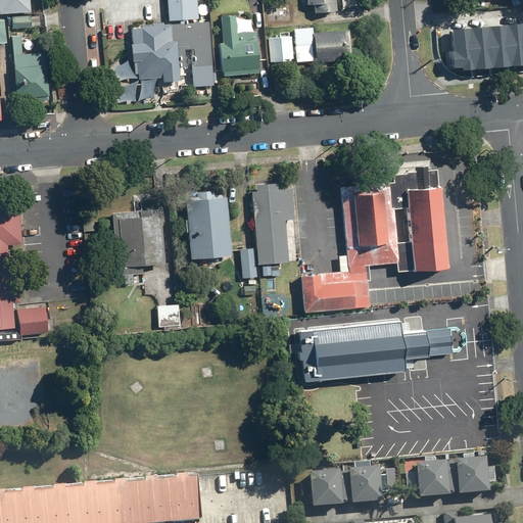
[(0,0),(0,13),(27,11),(25,0),(0,0)]
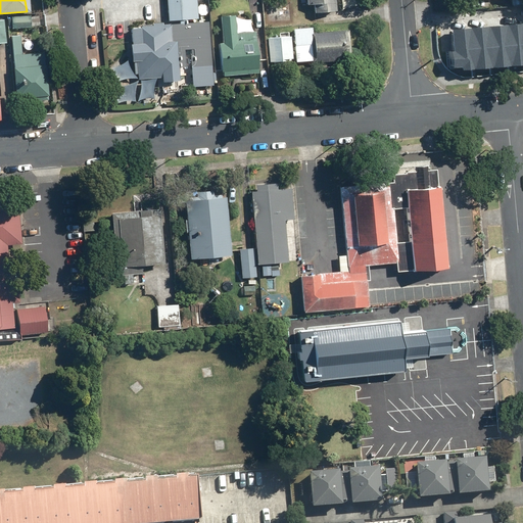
[(135,0),(136,6),(165,4),(168,24),(130,27),(135,79),(160,77),(161,82),(180,80),(179,66),(186,66),(185,50),(192,49),(194,69),(211,68),(207,20),(197,21),(195,0),(135,0)]
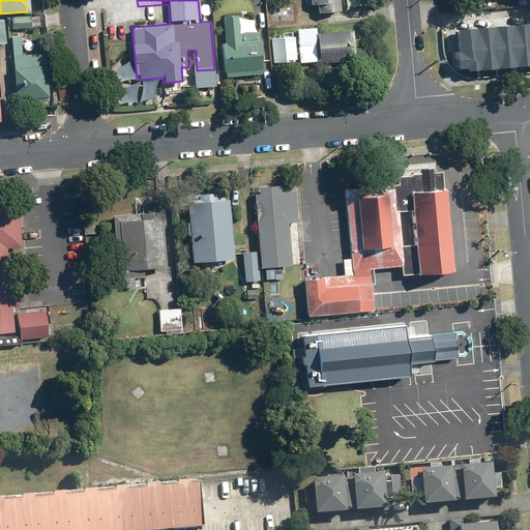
[(308,0),(310,4),(316,3),(317,12),(341,10),(339,0),(308,0)]
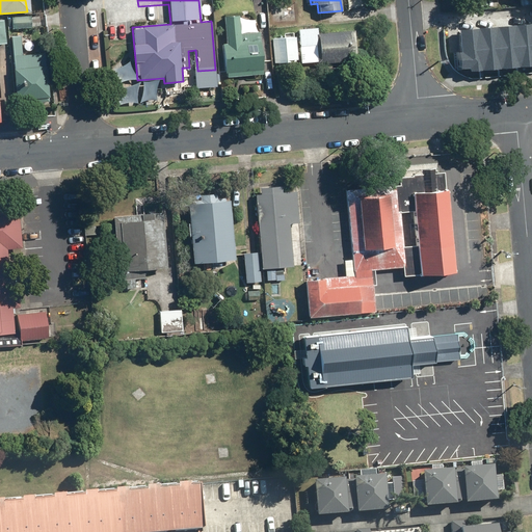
[(531,17),(531,5),(521,6),(522,19),(531,17)]
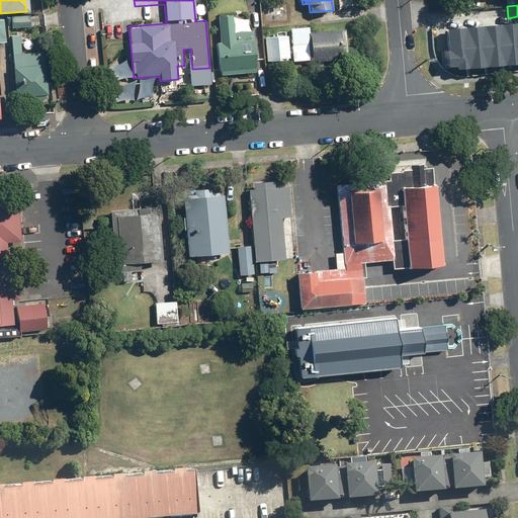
[(252,29),(233,31),(232,14),(218,15),(220,41),(217,41),(220,75),(256,72),(252,29)]
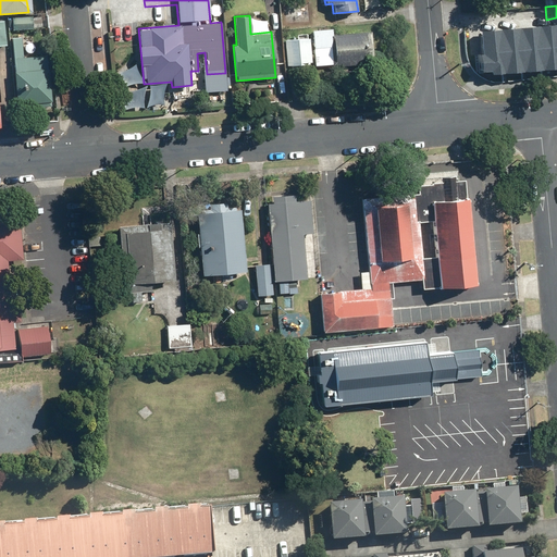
[(9,17),(10,29),(31,28),(29,16),(9,17)]
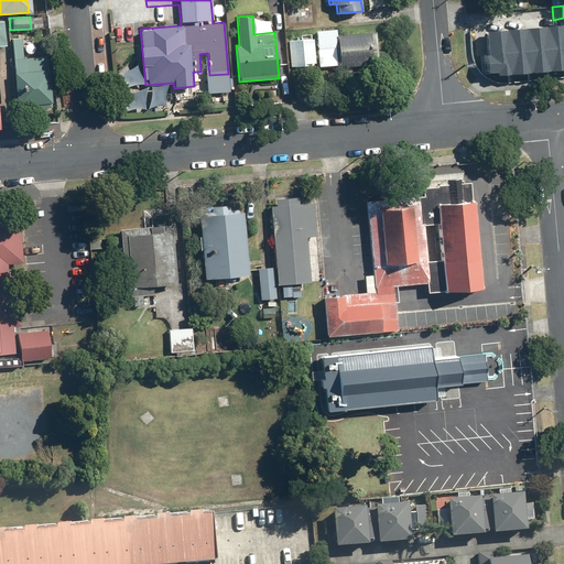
[(502,47),(505,68),(563,64),(563,24),(488,30),(489,49),(502,47)]
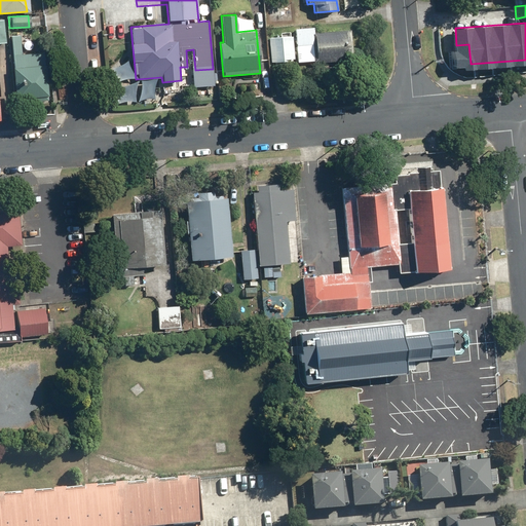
[(351,59),(349,30),(313,32),(312,27),(294,28),(296,63),(351,59)]
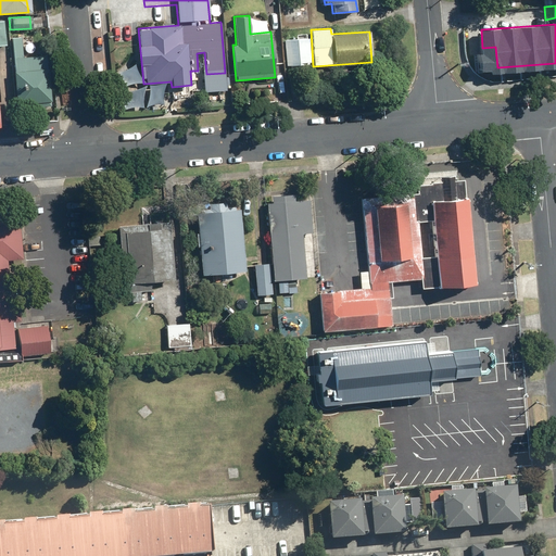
[(9,38),(16,109),(49,105),(43,54),(20,58),(17,37),(9,38)]
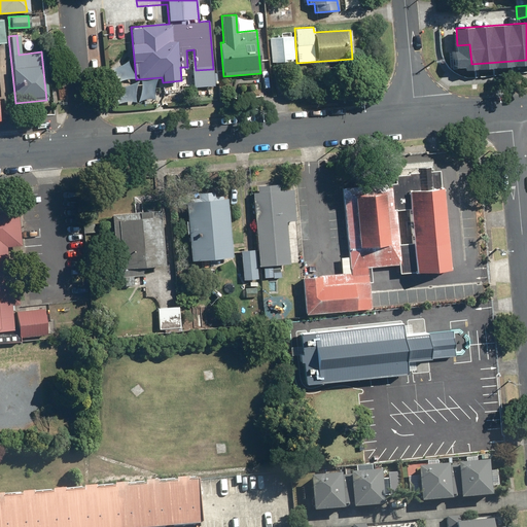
[(292,60),(290,35),(269,37),(271,62),(292,60)]
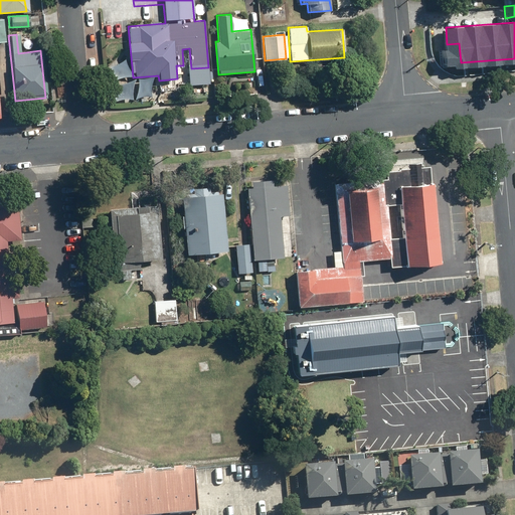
[(294,271),(298,307),(361,301),(357,261),(388,258),(389,267),(438,263),(428,166),(385,170),(386,178),(334,183),(341,266),(294,271)]
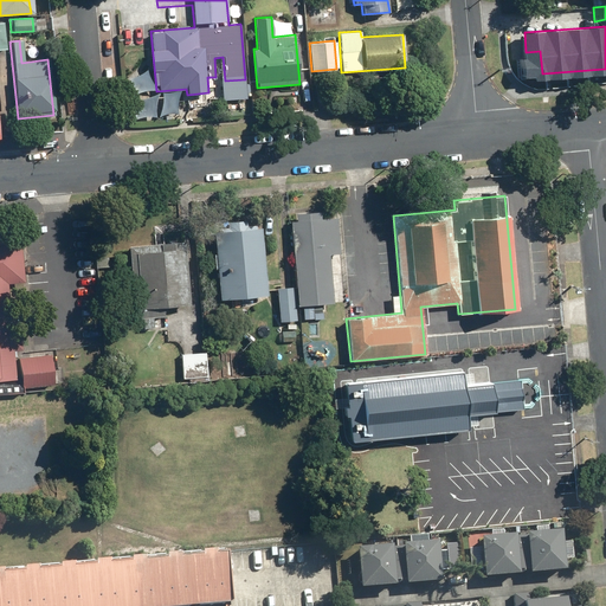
[(335,218),(289,221),(296,305),(333,302),(328,255),(339,253),(335,218)]
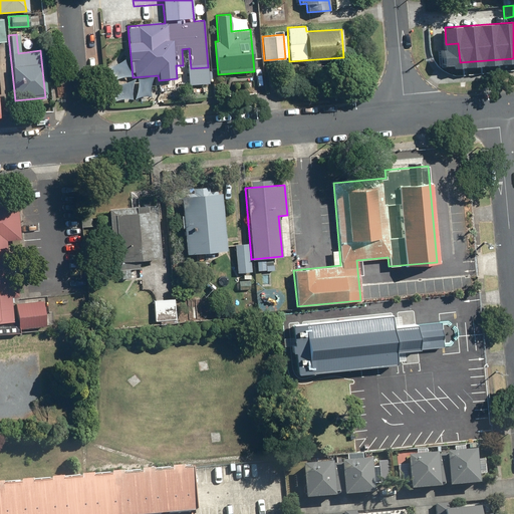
[(0,322),(12,321),(6,240),(18,239),(14,186),(0,187),(0,322)]
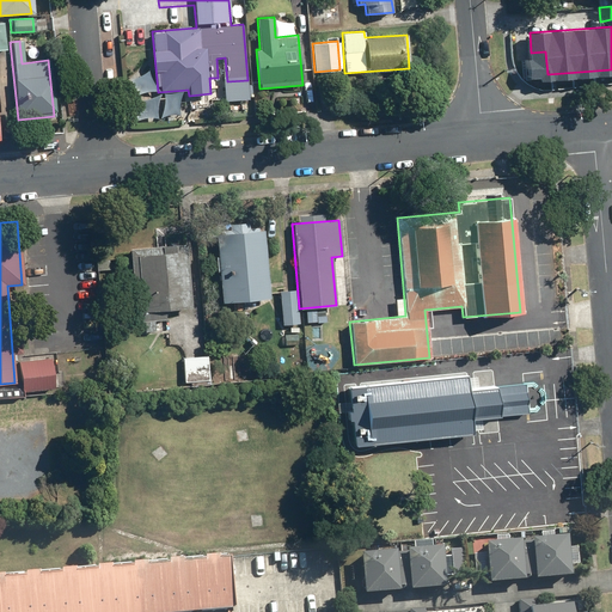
[(264,230),(215,233),(220,303),(269,299),(264,230)]
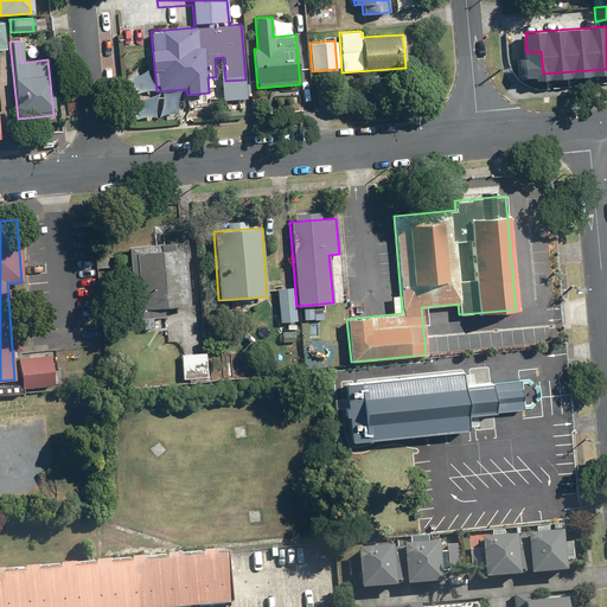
[(184,241),(128,246),(134,319),(163,317),(163,307),(190,305),(184,241)]
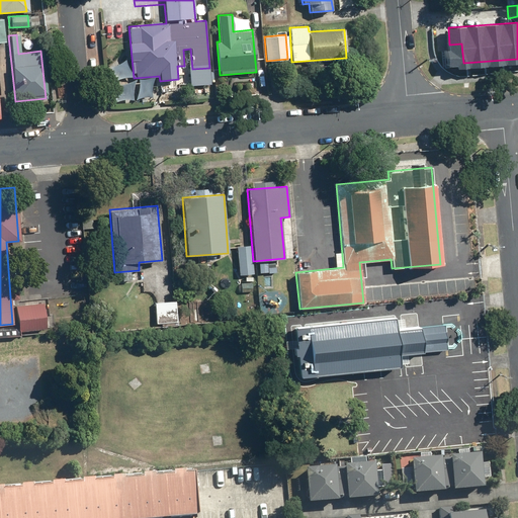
[(251,245),(237,246),(239,275),(254,273),(251,245)]
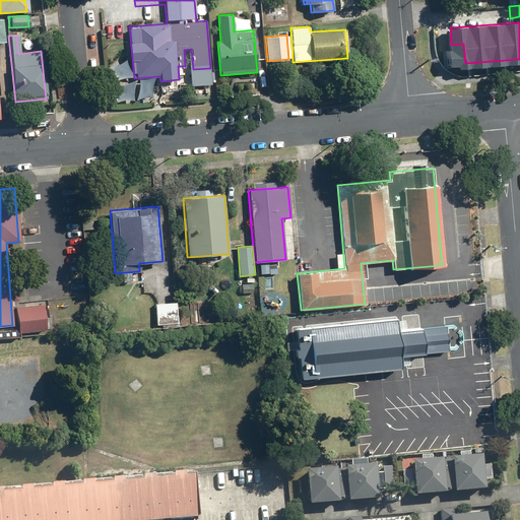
[(177,302),(155,303),(156,324),(178,323),(177,302)]
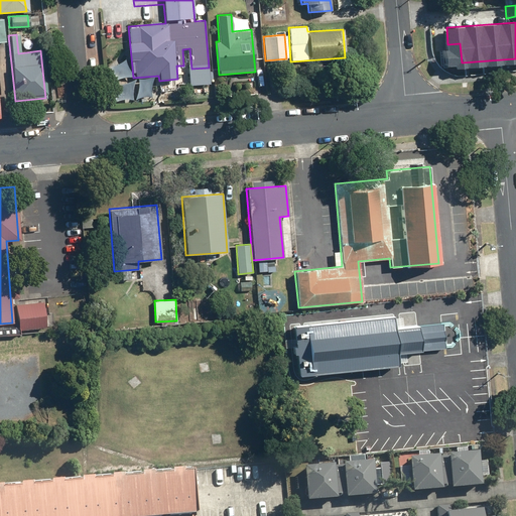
[(44,300),(16,303),(18,330),(46,327),(44,300)]
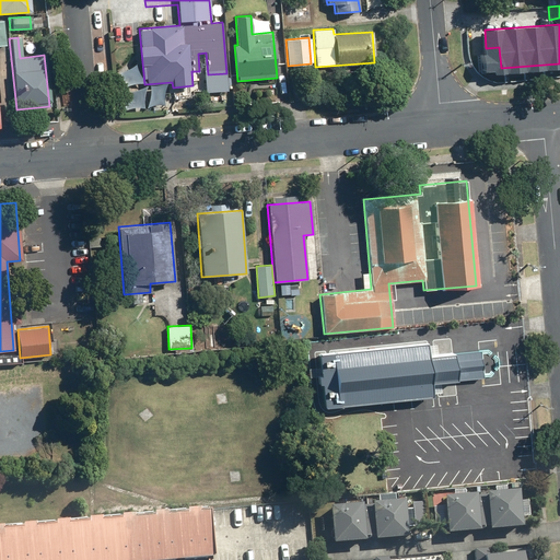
[(466,380),(482,377),(480,350),(463,351),(427,356),(424,342),(316,353),(322,407),(430,396),(429,383),(466,380)]
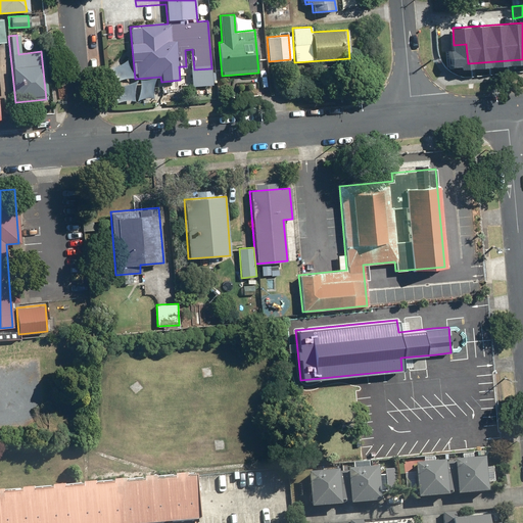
[(483,459),(453,461),(456,496),(486,493),(483,459)]
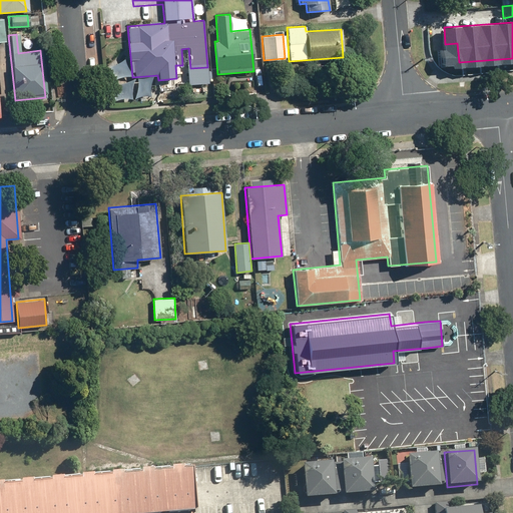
[(434,453),(404,456),(407,490),(437,487),(434,453)]
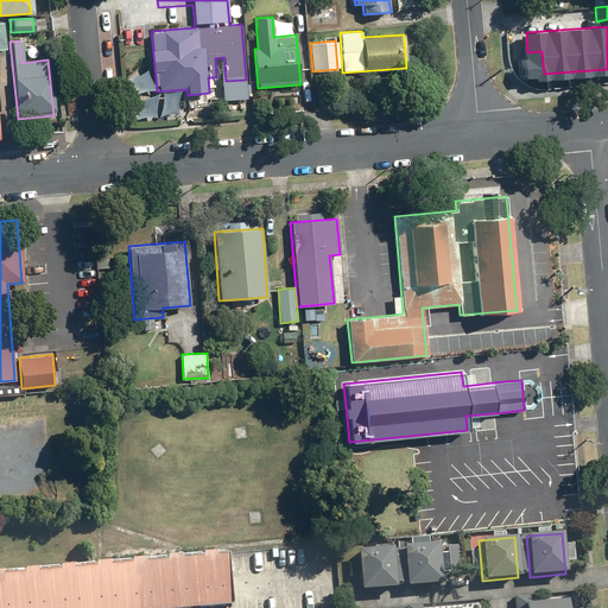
[(437,544),(401,546),(405,588),(441,584),(437,544)]
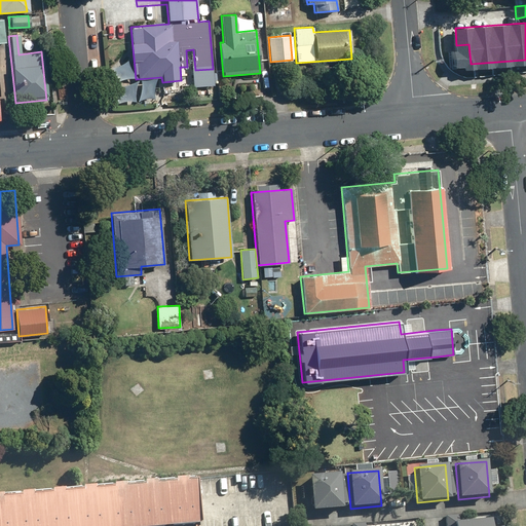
[(338,474),(307,477),(310,512),(341,509),(338,474)]
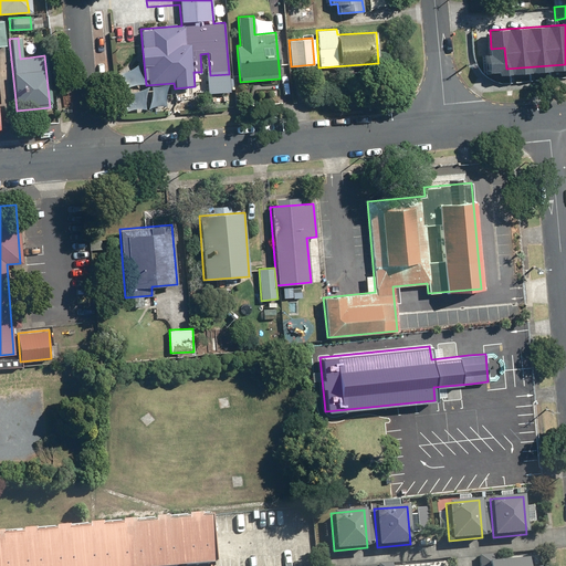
[(0,534),(0,565),(196,565),(217,564),(220,564),(215,516),(94,526),(0,534)]
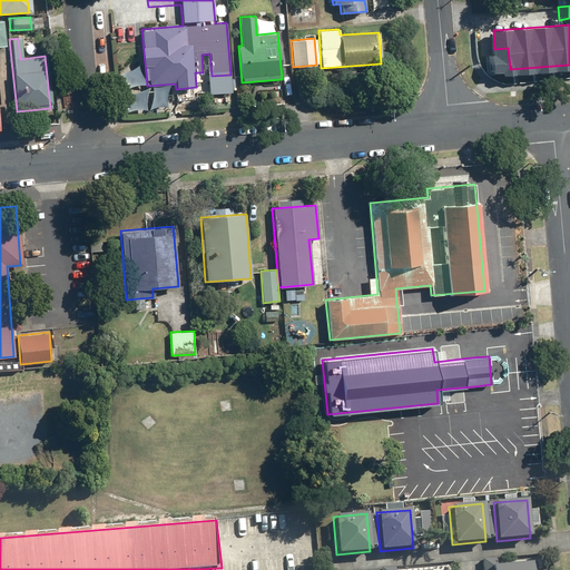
[(497,558),(481,559),(482,569),(529,569),(529,563),(497,566),(497,558)]
